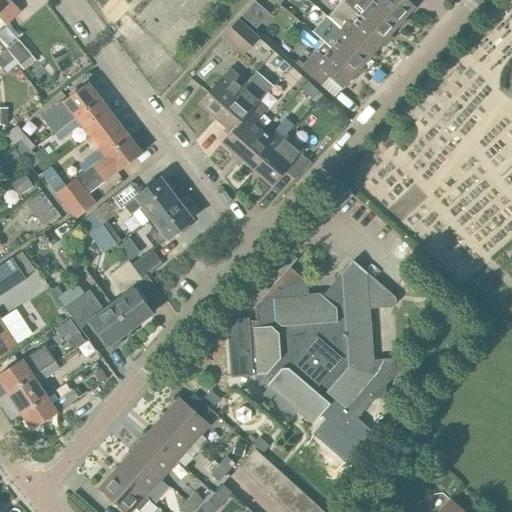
[(22,10),(11,0),(0,0),(0,29),(1,28),(0,27),(0,17),(6,24),(22,10)]
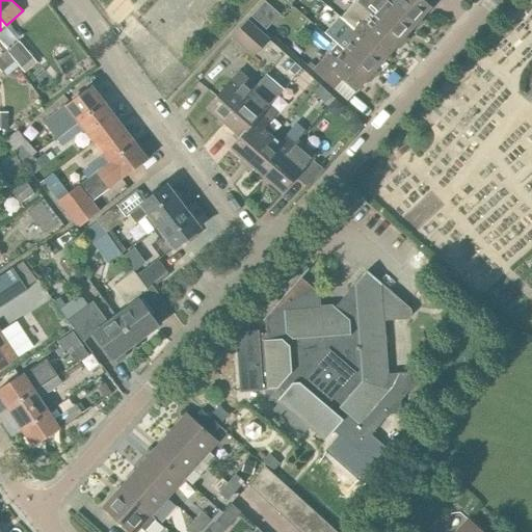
[(402,41),(417,24),(390,0),(356,0),(356,1),(375,17),(381,22),(402,41)]
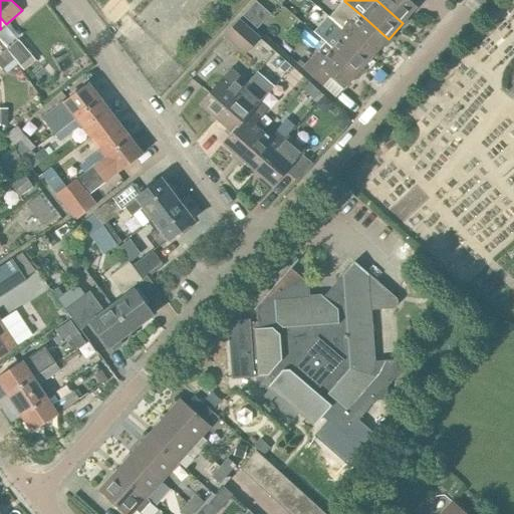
[(411,0),(376,0),(403,23),(418,6),(411,0)]
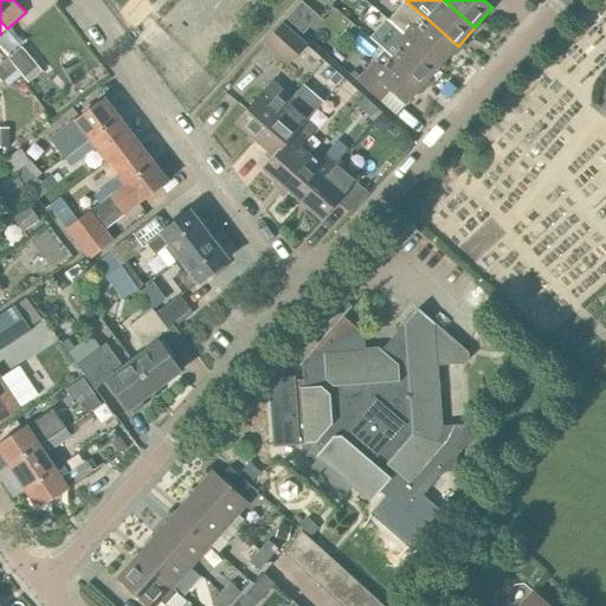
[(406,1),(389,20),(401,32),(442,65),(458,46),(434,25),(427,19),(406,1)]
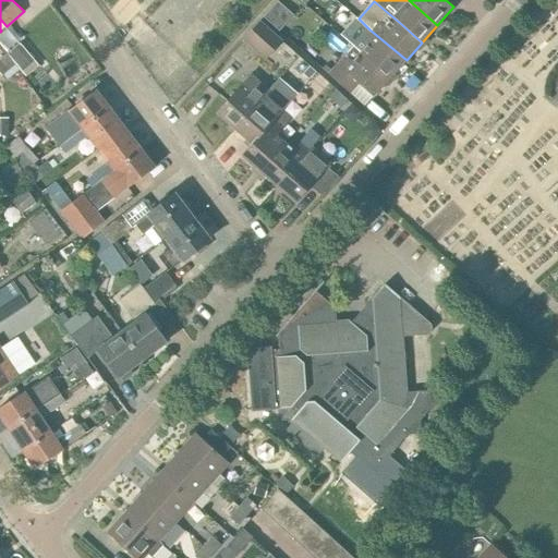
[(276,2),(263,17),(278,31),(291,15),(276,2)]
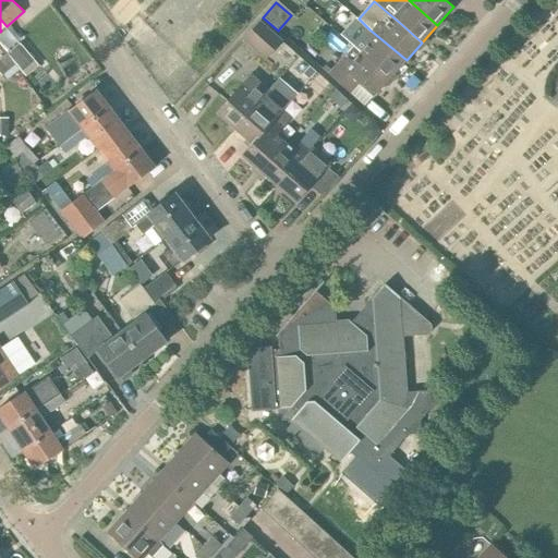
[(283,40),(261,20),(243,39),(266,60),(283,40)]
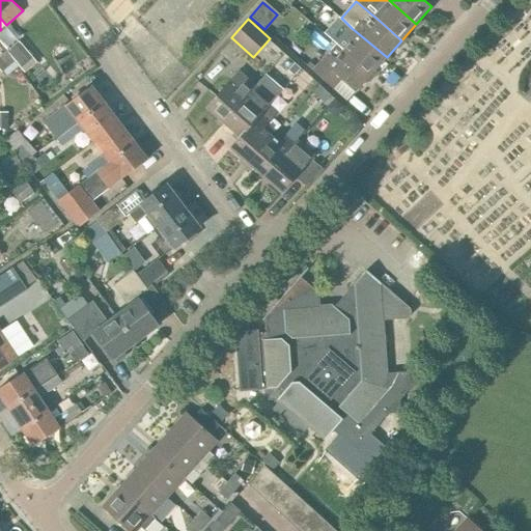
[(345,52),(371,75),(387,57),(352,28),(345,35),(344,35),(337,44),(345,51),(345,52)]
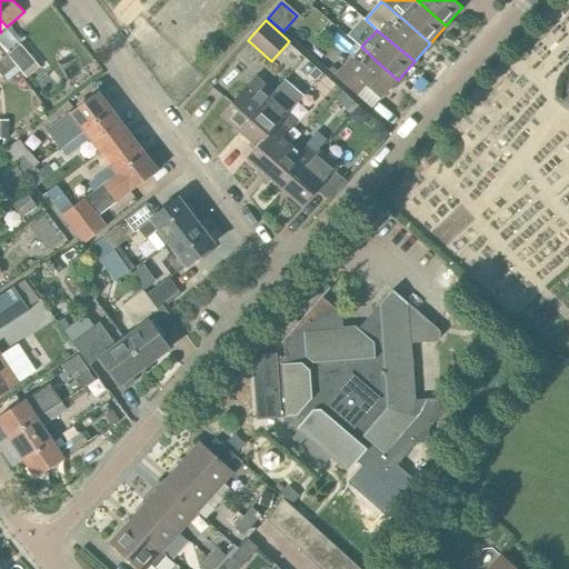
[(7,53),(17,66),(22,72),(36,62),(21,43),(7,53)]
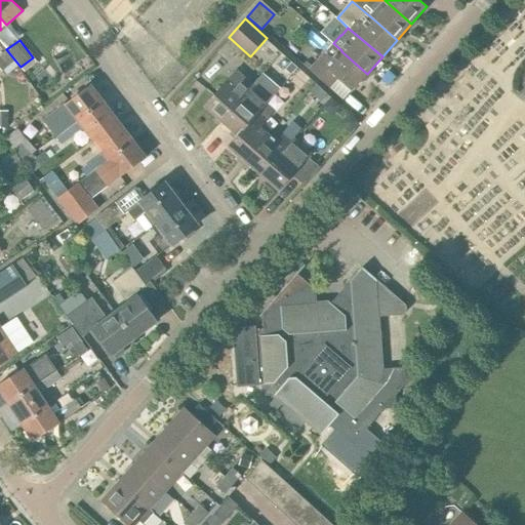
[(15,61),(6,49),(0,54),(0,66),(3,70),(15,61)]
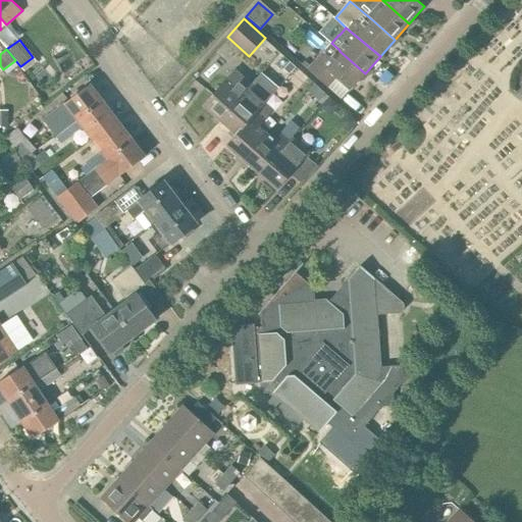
[(365,73),(340,51),(332,58),(325,52),(310,70),(342,99),(351,88),(352,89),(365,73)]
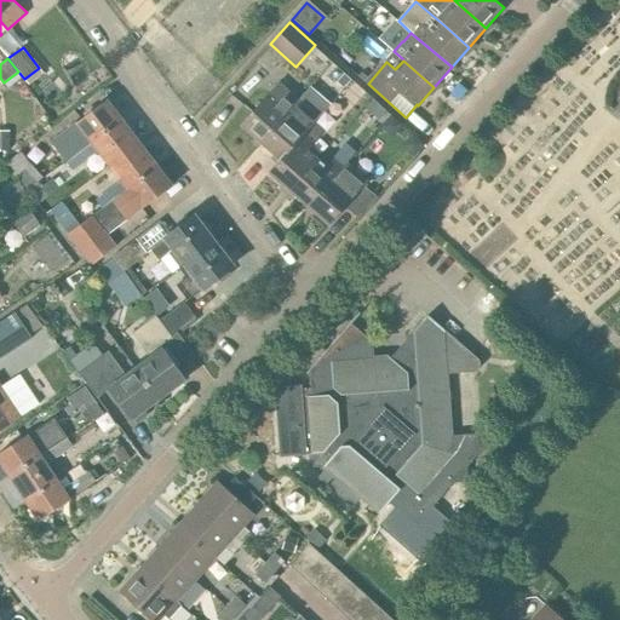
[(345,73),(337,81),(344,87),(351,79),(345,73)]
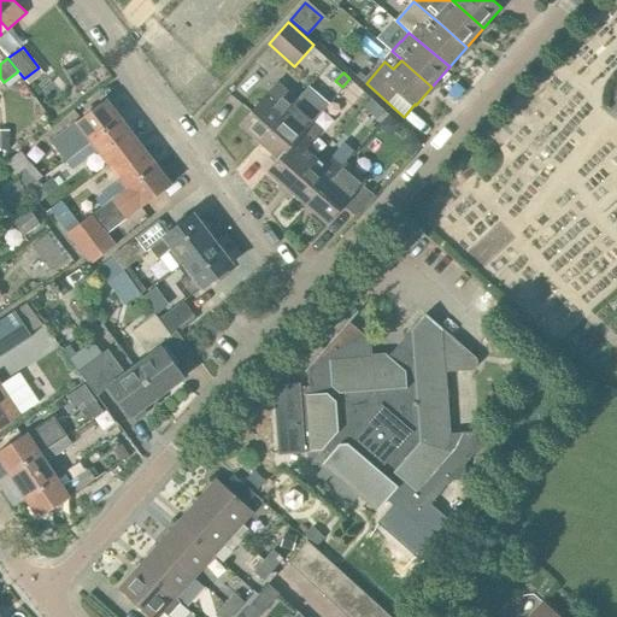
[(262,141),(299,99),(278,81),(241,122),(262,141)]
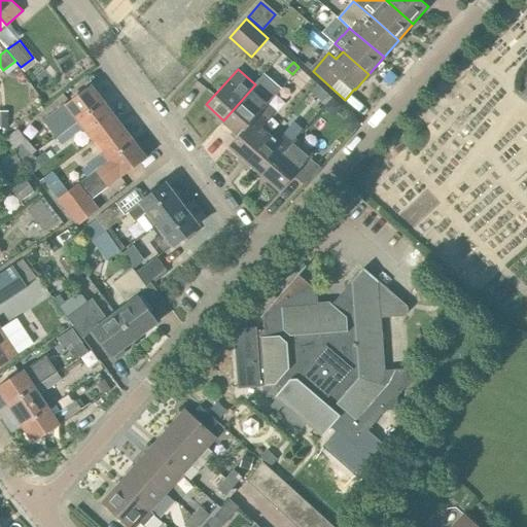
[(255,84),(223,120),(240,135),(269,104),(282,89),(265,73),(255,84)]
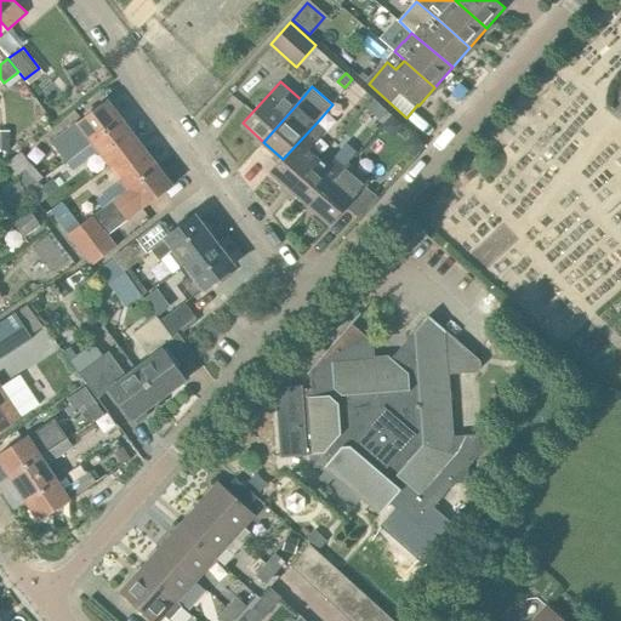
[(79,124),(93,143),(124,120),(109,101),(79,124)]
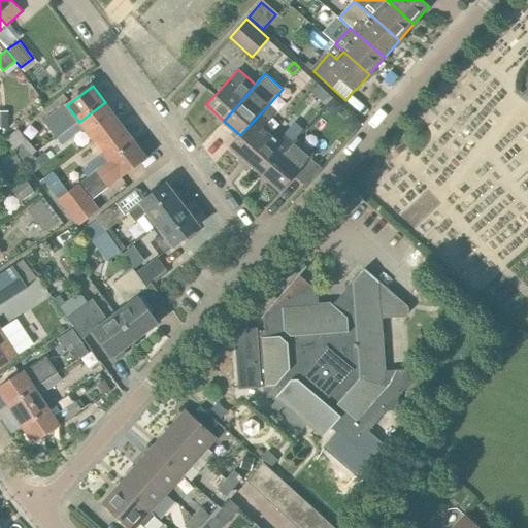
[(319,86),(311,93),(324,103),(330,96),(319,86)]
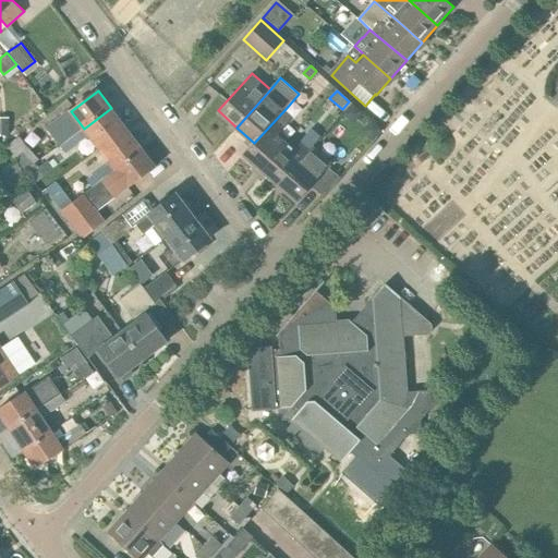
[(352,104),(343,113),(353,122),(363,112),(352,104)]
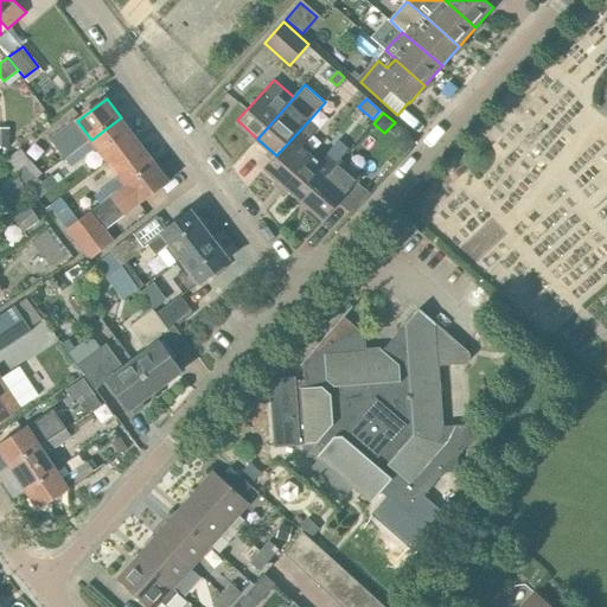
[(91,140),(108,163),(139,139),(121,117),(91,140)]
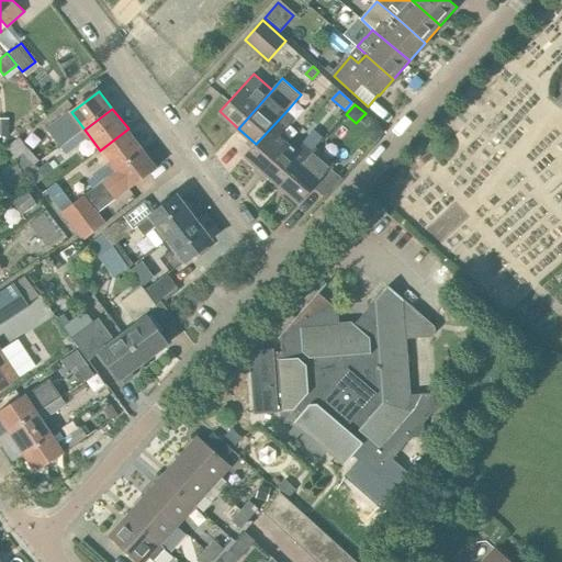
[(256,144),(246,155),(265,170),(289,143),(280,135),(294,119),(287,111),(256,144)]
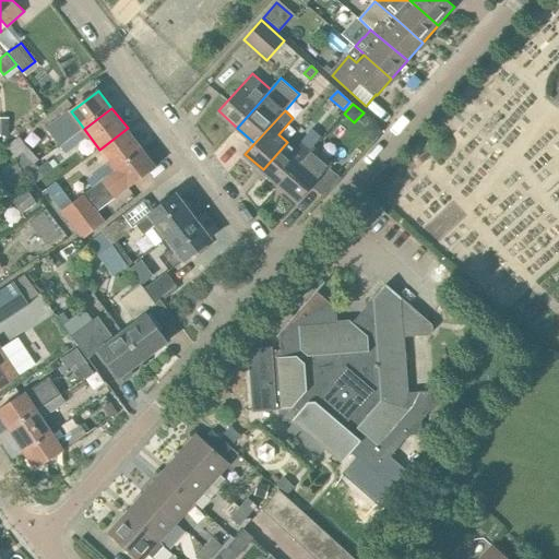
[(69,127),(54,138),(61,146),(75,135),(69,127)]
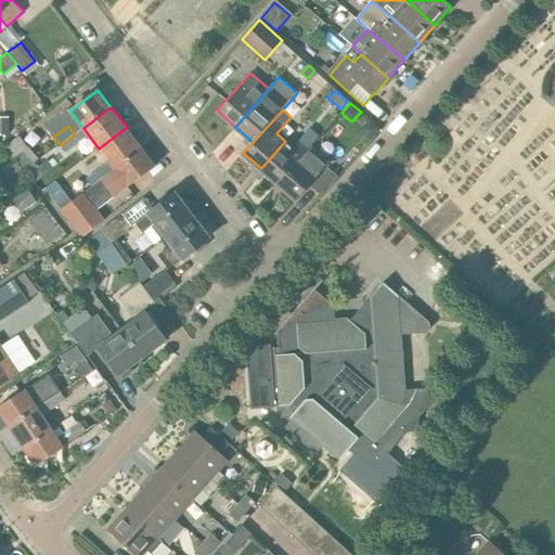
[(99,149),(108,162),(85,179),(91,186),(142,147),(127,127),(99,149)]
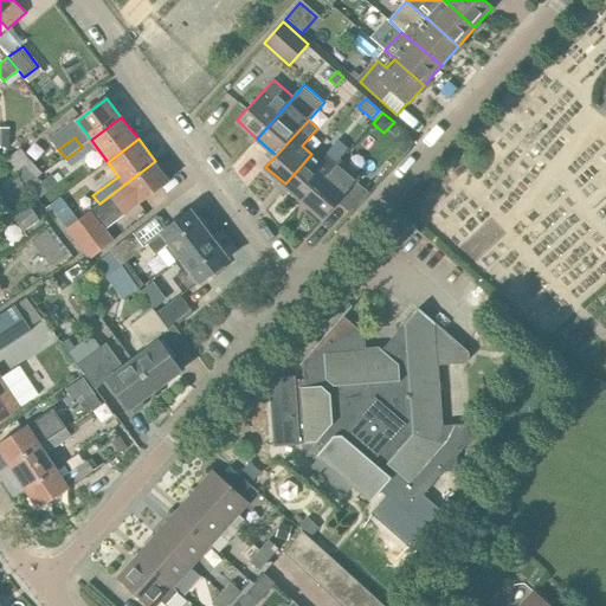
[(82,147),(66,159),(72,166),(88,154),(82,147)]
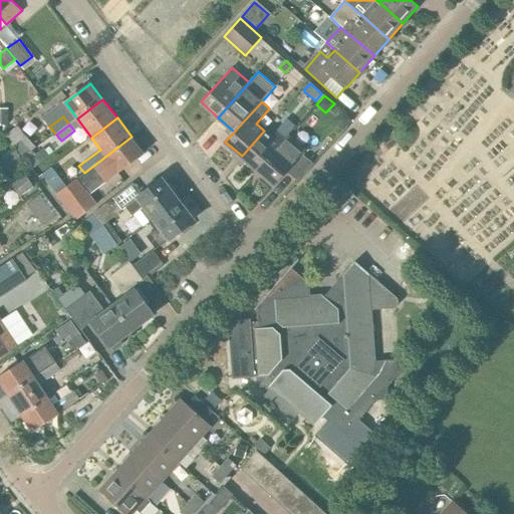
[(270,137),(264,131),(242,156),(258,171),(286,139),(286,138),(288,135),(290,133),(281,124),(270,137)]
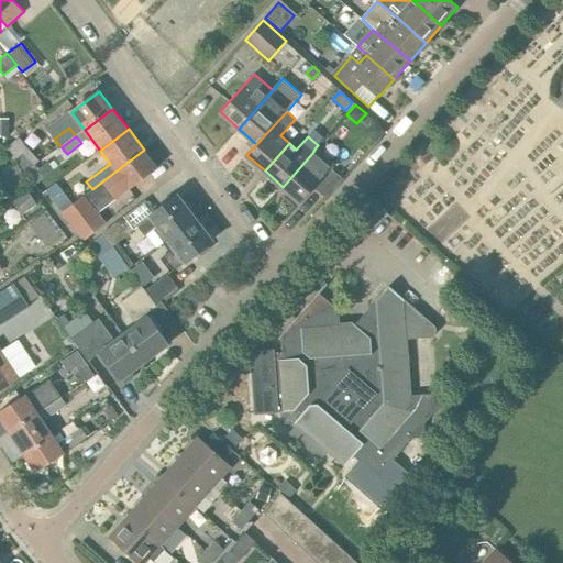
[(291,177),(283,187),(299,201),(313,186),(323,196),(341,176),(331,168),(334,164),(317,148),(313,152),(291,177)]
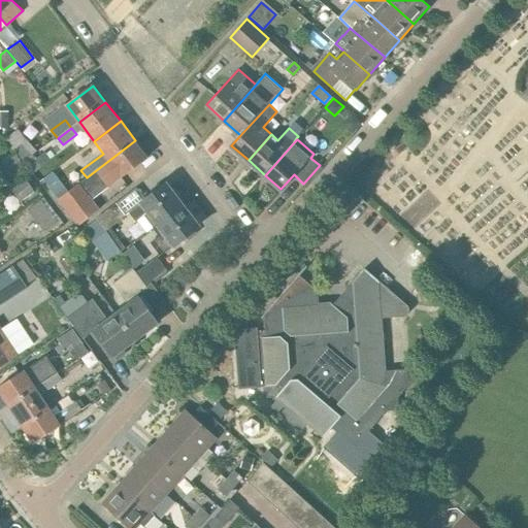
[(58,200),(77,226),(99,208),(89,195),(119,173),(122,177),(147,157),(135,140),(87,177),(69,192),(59,199),(58,200)]
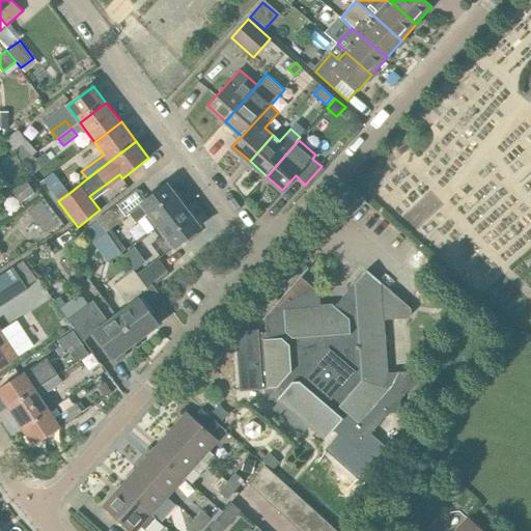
[(34,157),(25,165),(31,172),(33,175),(51,160),(45,151),(36,160),(34,157)]
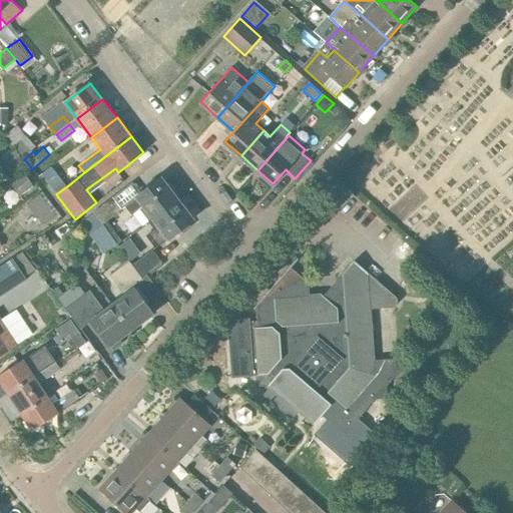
[(14,148),(5,155),(15,167),(24,161),(14,148)]
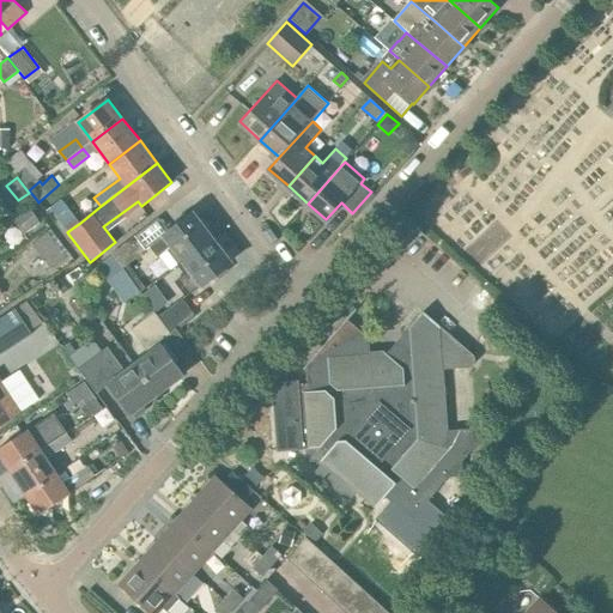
[(61,199),(50,208),(68,231),(80,223),(73,213),(68,208),(61,199)]
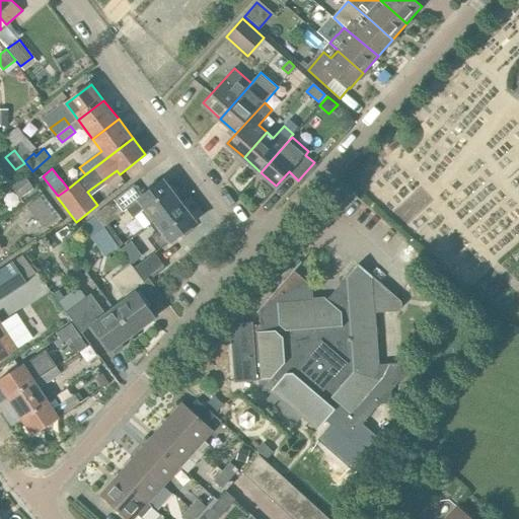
[(20,199),(34,189),(25,175),(11,186),(20,199)]
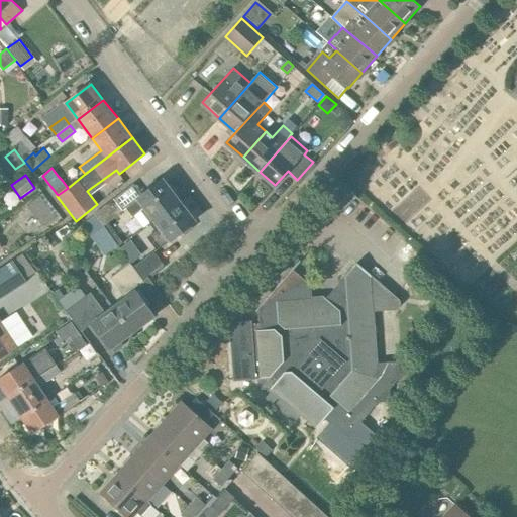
[(143,226),(179,201),(163,180),(138,198),(138,199),(126,208),(133,216),(135,215),(143,226)]
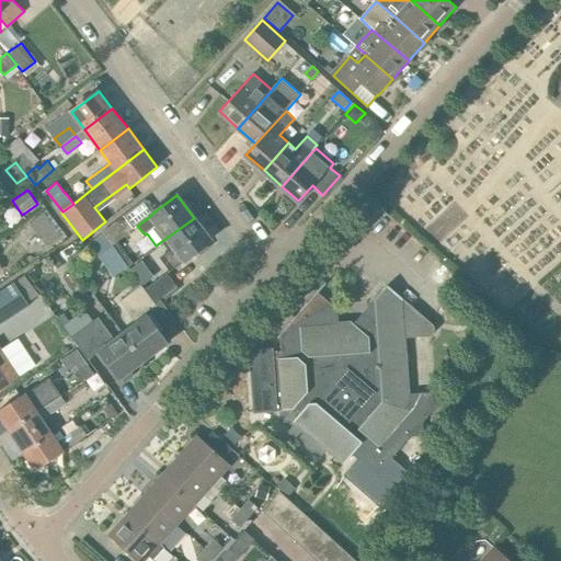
[(30,221),(47,245),(61,235),(43,212),(30,221)]
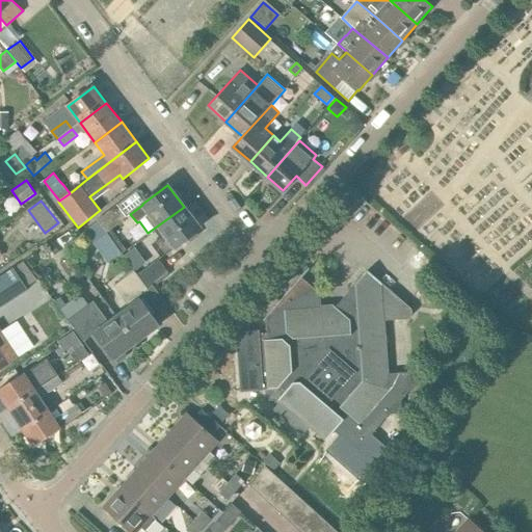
[(117,205),(98,219),(107,233),(127,217),(117,205)]
